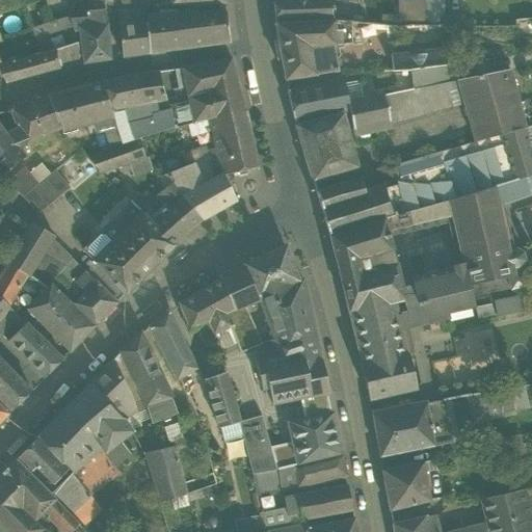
[(15,0),(0,0),(0,14),(18,6),(15,0)]
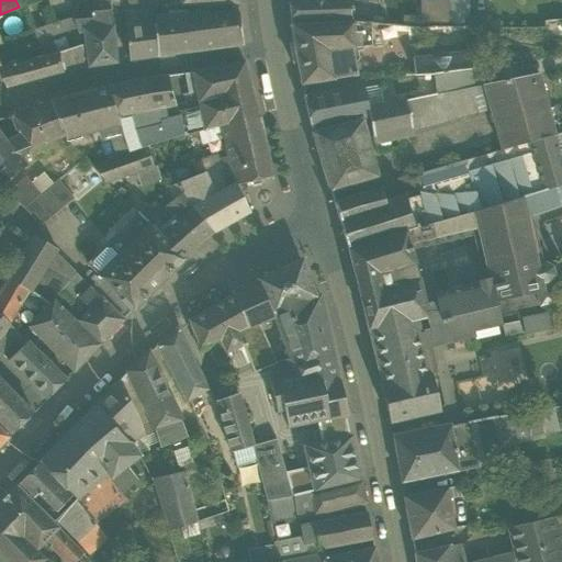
[(92,0),(94,12),(110,11),(111,10),(111,7),(110,0),(92,0)]
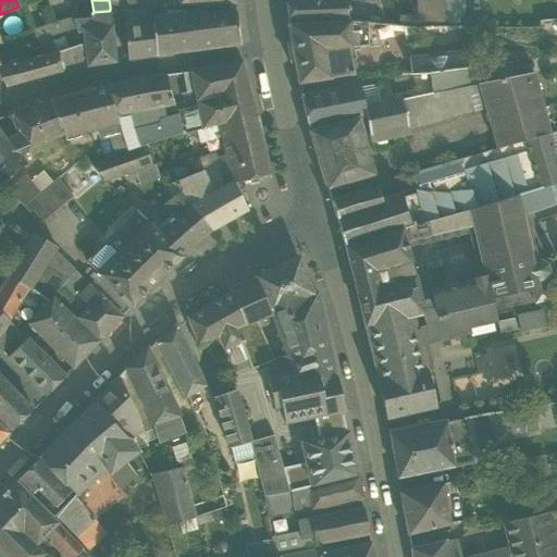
[(293,0),(285,0),(288,24),(348,22),(344,0),(293,0)]
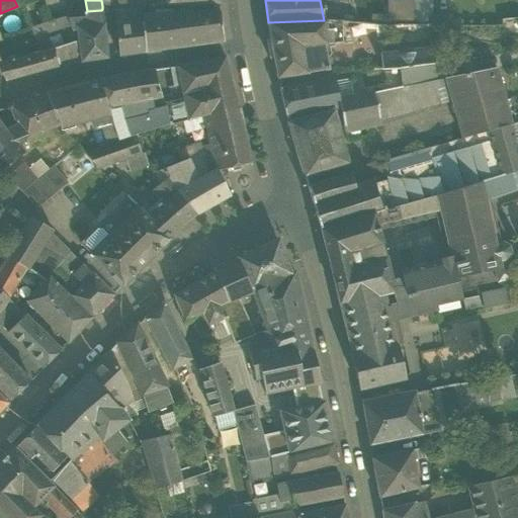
[(433,26),(433,2),(386,3),(387,27),(433,26)]
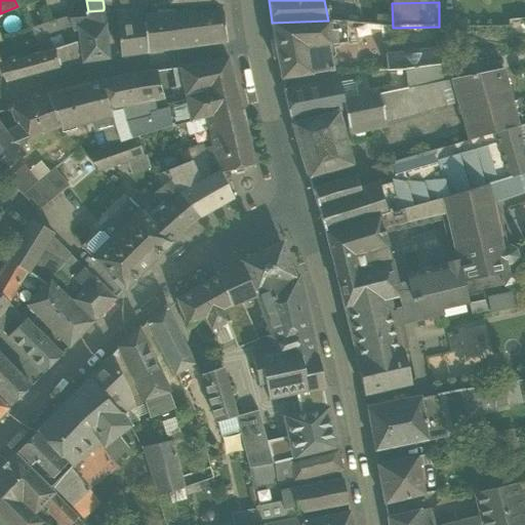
[(88,11),(75,13),(69,16),(72,26),(74,31),(78,30),(78,29),(105,26),(103,10),(88,11)]
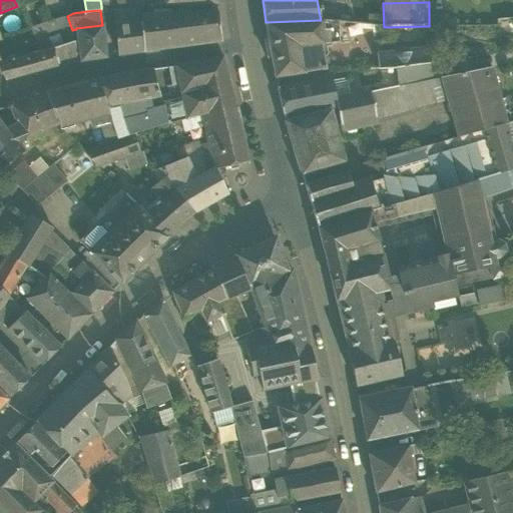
[(216,12),(149,15),(149,20),(139,21),(143,52),(221,41),(217,12),(216,12)]
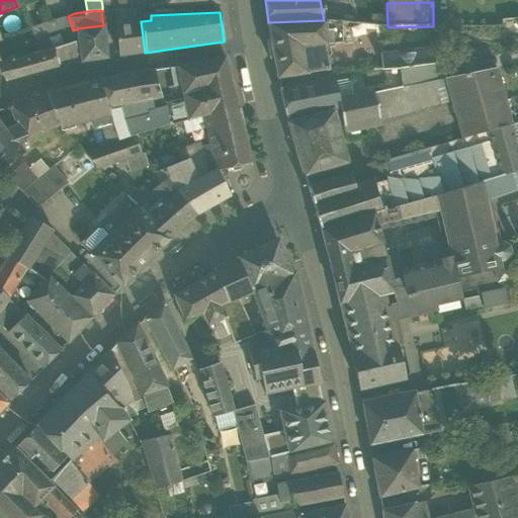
[(68,16),(28,28),(38,51),(49,48),(45,33),(71,25),(68,16)]
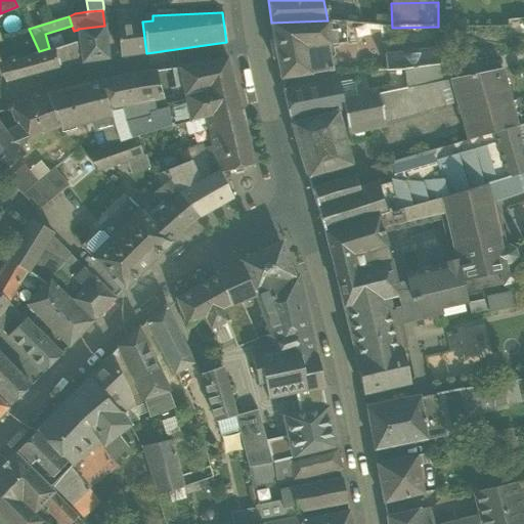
[(329,22),(271,24),(274,47),(280,79),(333,71),(331,58),(334,54),(332,45),(344,43),(344,22),(329,20),(329,22)]
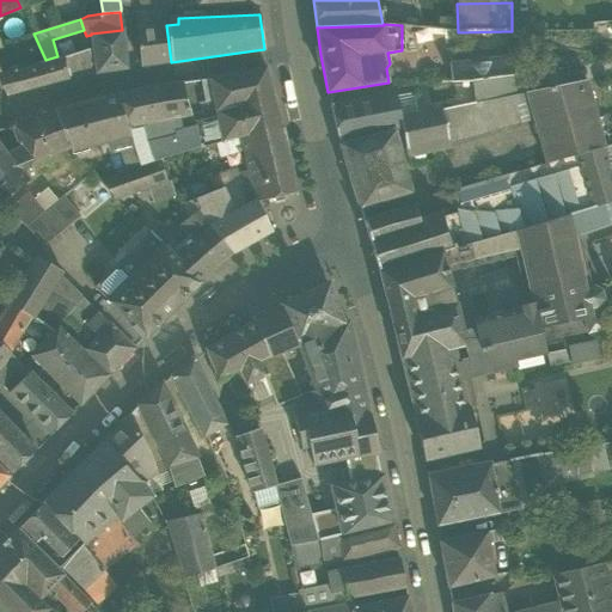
[(166,25),(138,30),(138,29),(136,29),(140,67),(141,67),(141,66),(171,62),(166,25)]
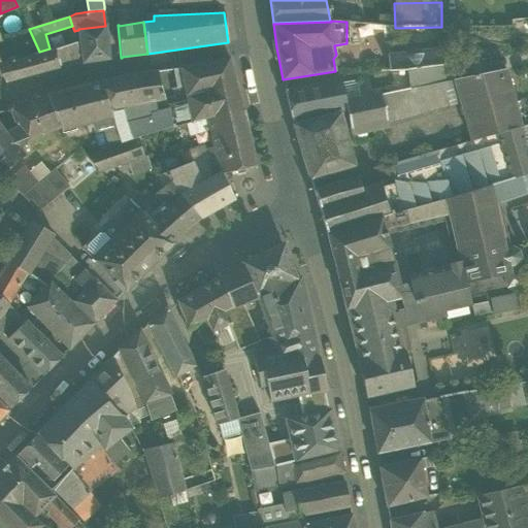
[(105,26),(78,29),(78,30),(84,63),(108,59),(105,26)]
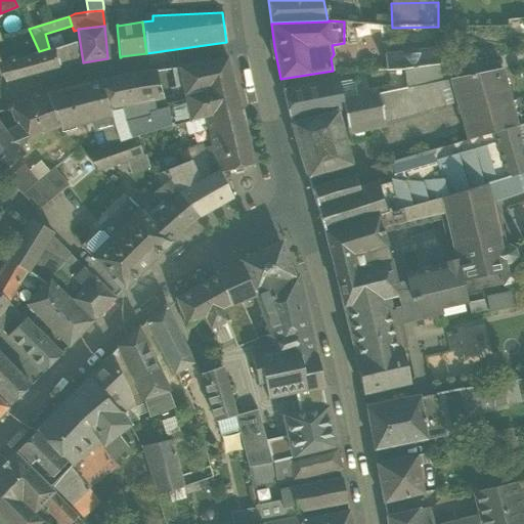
[(76,42),(54,49),(58,67),(79,62),(76,42)]
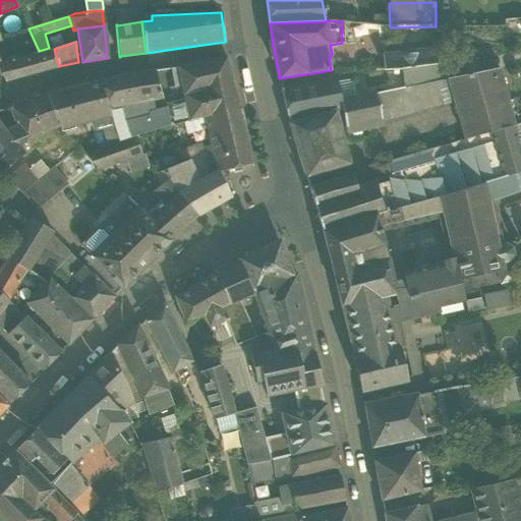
[(54,49),(0,65),(5,81),(34,71),(58,66),(54,49)]
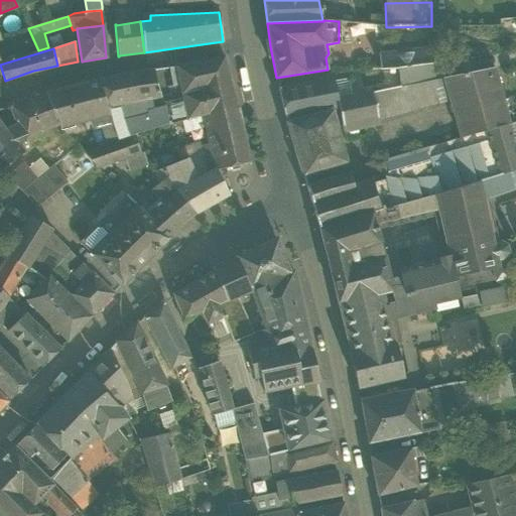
[(430,50),(403,53),(402,51),(378,54),(380,69),(398,69),(432,63),(430,50)]
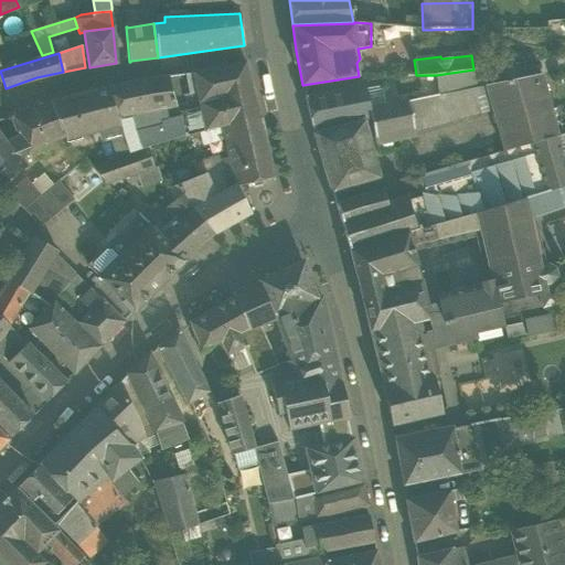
[(204,131),(222,126),(260,117),(245,63),(193,73),(204,131)]
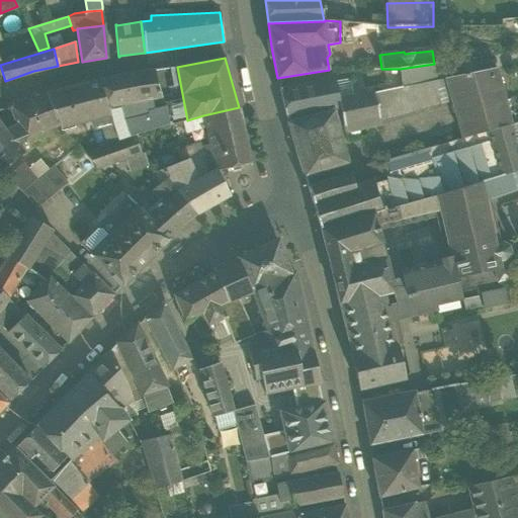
[(455,61),(434,64),(436,80),(444,78),(457,76),(455,61)]
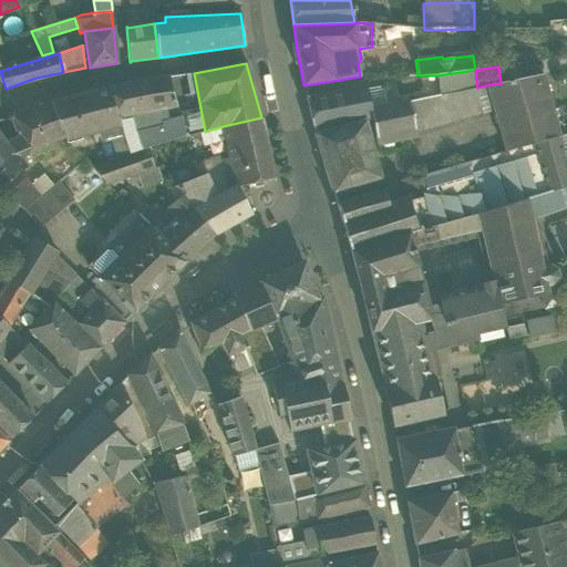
[(475,70),(437,75),(440,95),(447,94),(477,88),(475,70)]
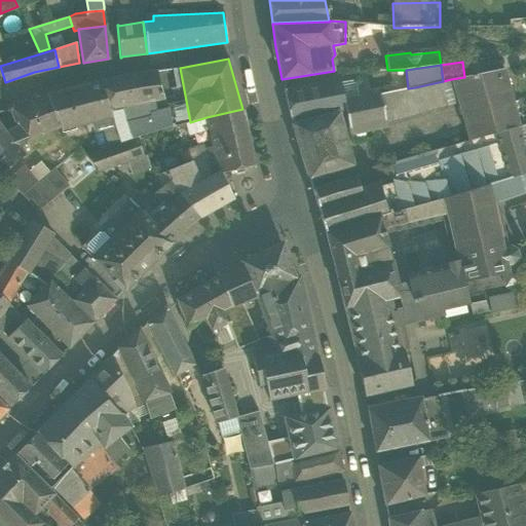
[(180,68),(173,69),(176,87),(172,88),(173,98),(175,97),(176,102),(154,106),(155,112),(168,109),(172,125),(172,127),(190,122),(180,68)]
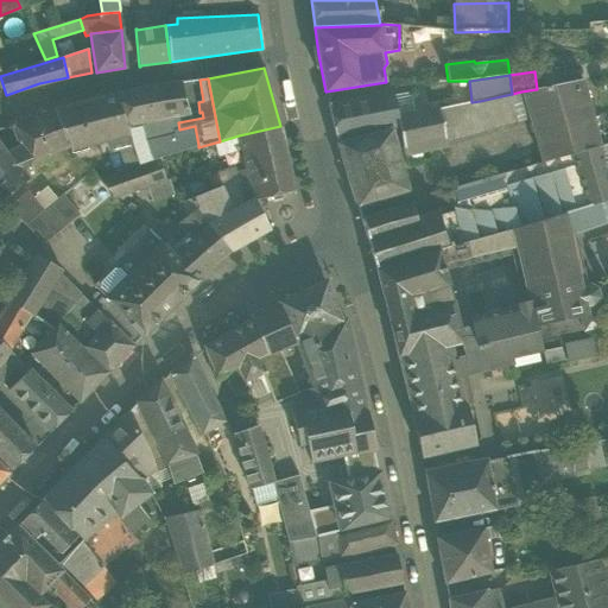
[(537,89),(521,92),(530,119),(542,163),(600,147),(600,146),(582,80),(537,89)]
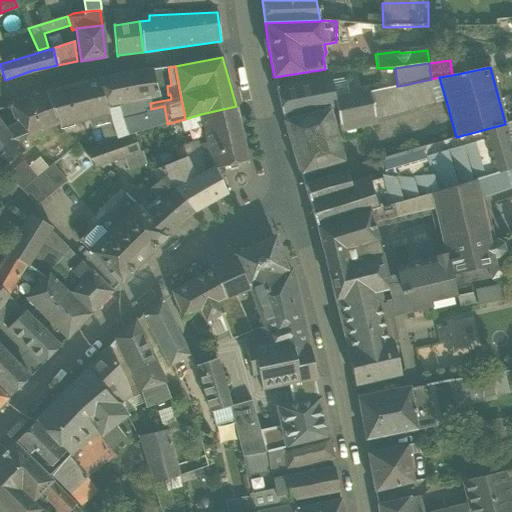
[(152,69),(131,72),(136,101),(149,98),(158,97),(157,90),(156,90),(152,69)]
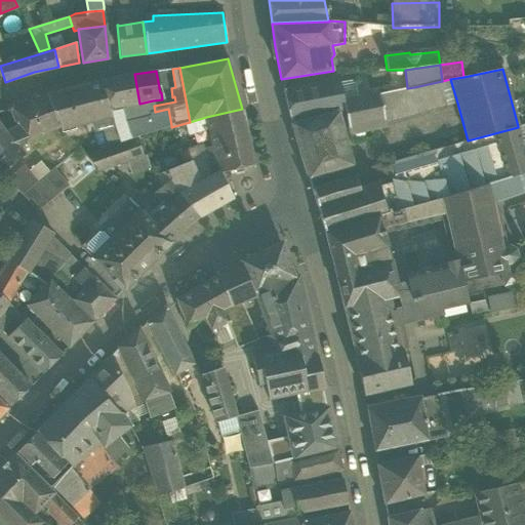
[(134,74),(104,80),(111,109),(139,104),(134,74)]
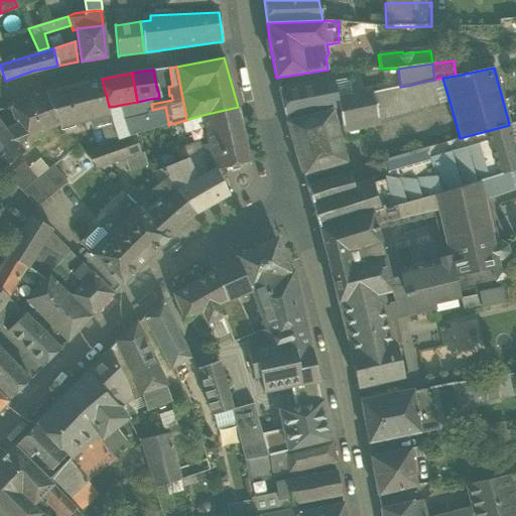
[(434,80),(407,86),(414,111),(449,101),(442,78),(434,80)]
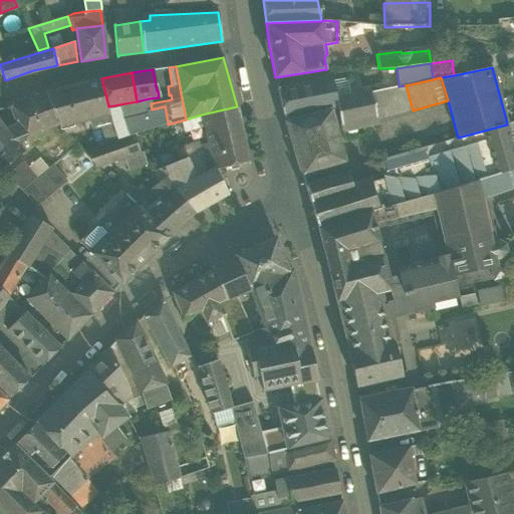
[(98,79),(45,93),(58,123),(60,131),(75,126),(74,124),(91,119),(108,114),(106,107),(98,79)]
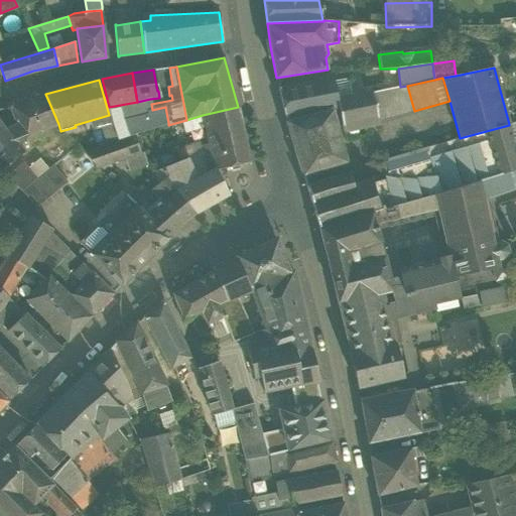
[(334,80),(278,89),(285,118),(338,105),(339,105),(338,99),(334,80)]
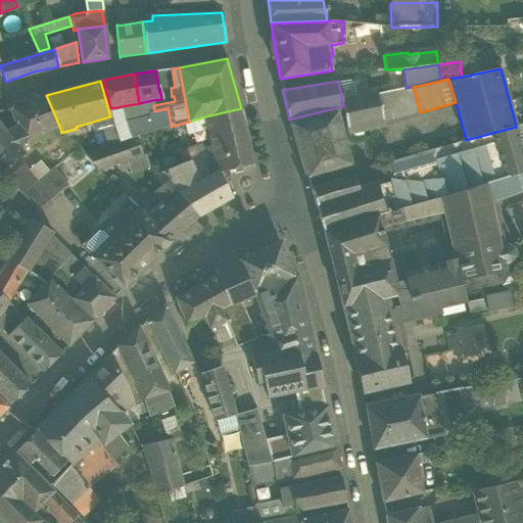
[(406,88),(377,94),(383,120),(382,120),(382,123),(420,112),(413,87),(406,88)]
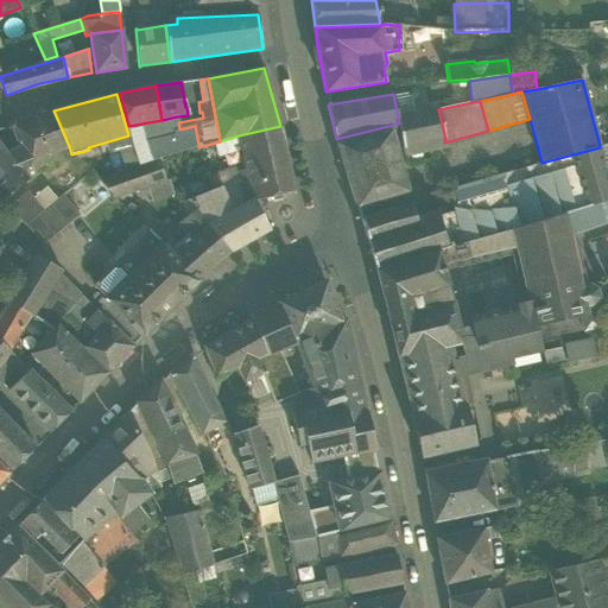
[(438,109),(398,116),(399,124),(398,124),(403,147),(444,139),(445,139),(438,109)]
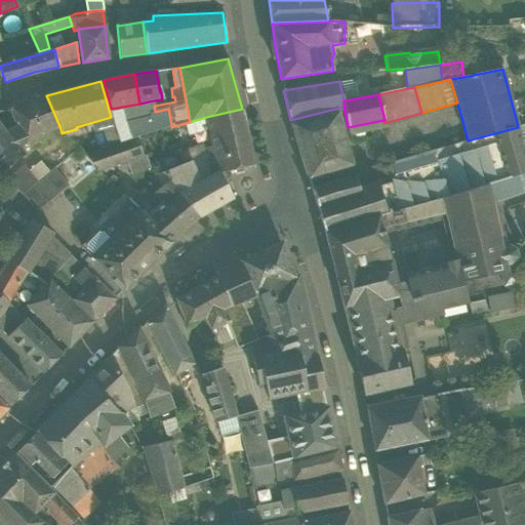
[(46,95),(11,109),(19,128),(26,143),(37,134),(59,126),(46,95)]
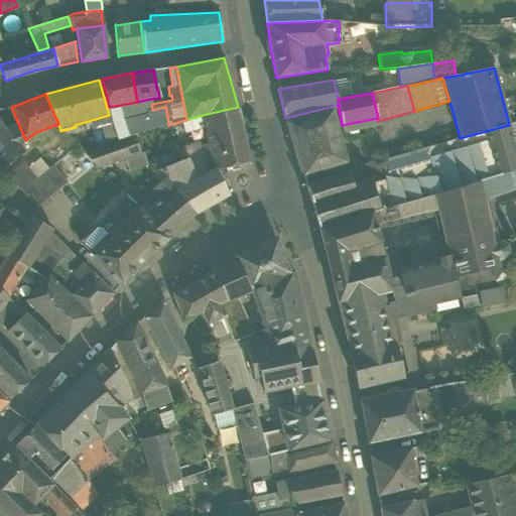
[(150,99),(137,102),(138,112),(122,115),(124,120),(147,114),(147,111),(152,110),(151,104),(150,99)]
